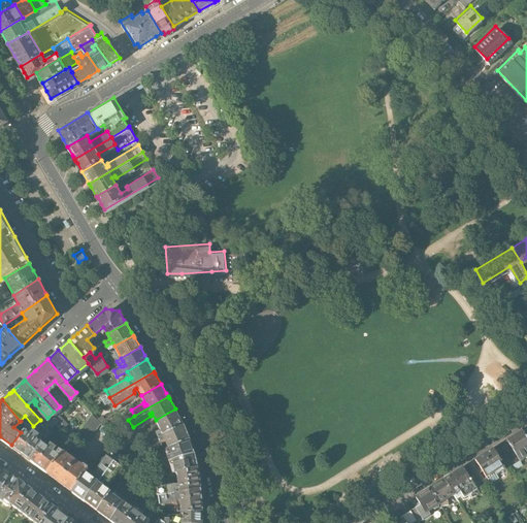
[(175,409),(156,420),(160,428),(157,429),(155,428),(147,432),(150,438),(183,422),(176,412),(175,409)]
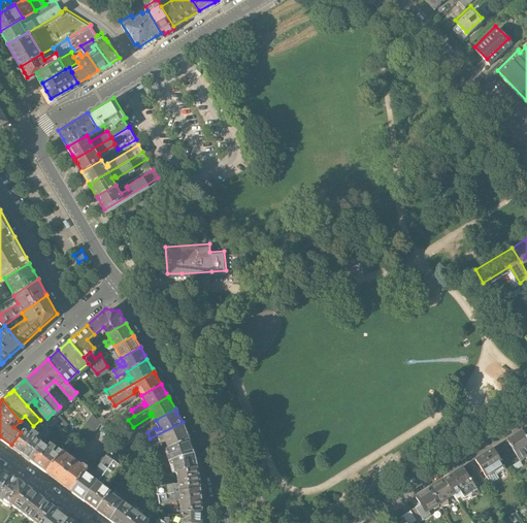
[(99,419),(91,410),(71,437),(80,445),(99,419)]
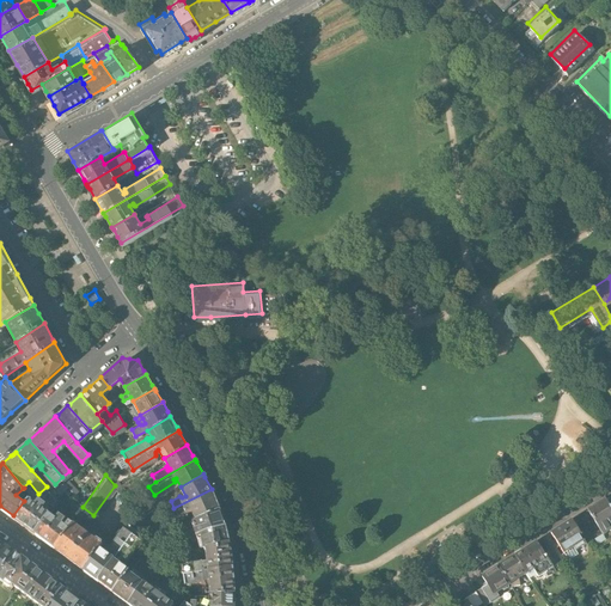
[(212,489),(173,508),(177,515),(187,510),(187,508),(190,507),(195,515),(219,506),(218,503),(213,493),(212,489)]
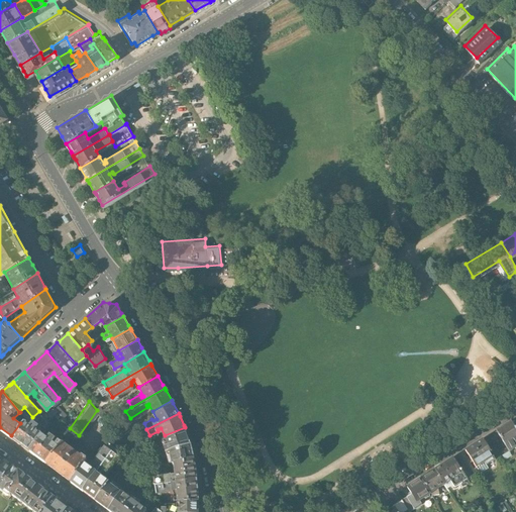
[(515,424),(511,417),(495,427),(510,450),(515,445),(515,424)]
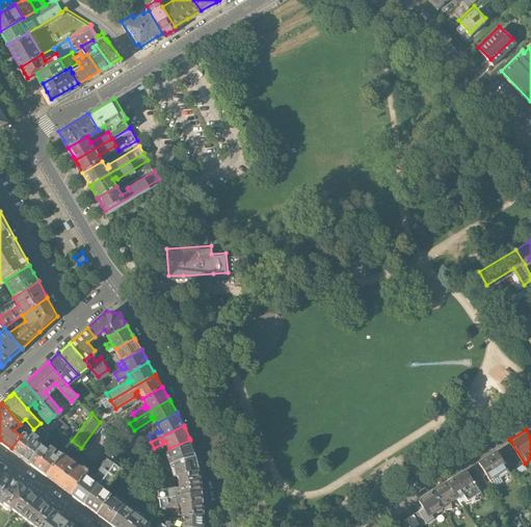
[(21,436),(11,448),(22,455),(29,462),(42,444),(36,440),(38,437),(33,432),(30,436),(24,431),(21,436)]
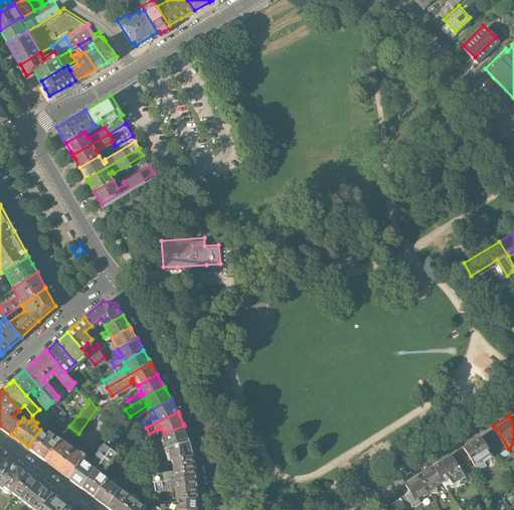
[(184,426),(164,434),(166,441),(163,443),(164,448),(188,440),(187,437),(184,426)]
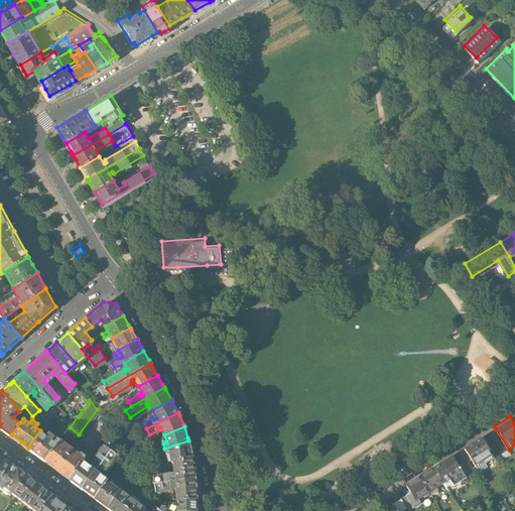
[(45,460),(57,443),(53,440),(54,438),(52,437),(54,435),(48,431),(46,435),(40,430),(28,448),(37,455),(45,460)]
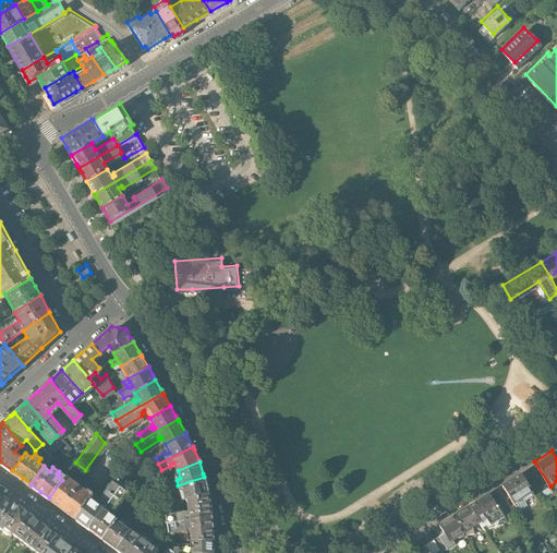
[(80,468),(71,479),(87,490),(95,479),(80,468)]
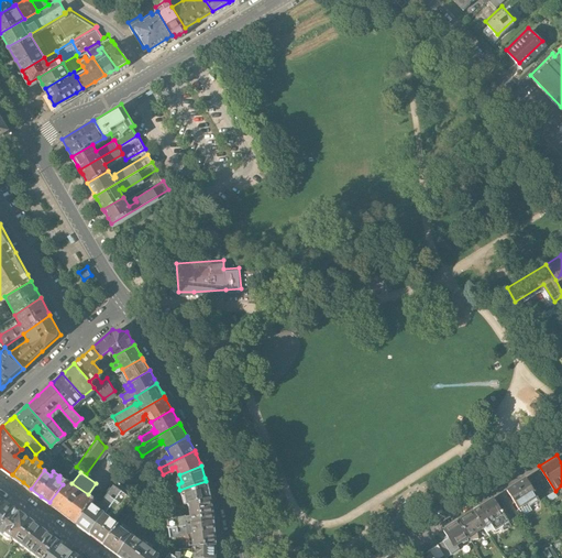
[(541,495),(527,473),(504,488),(518,510),(541,495)]
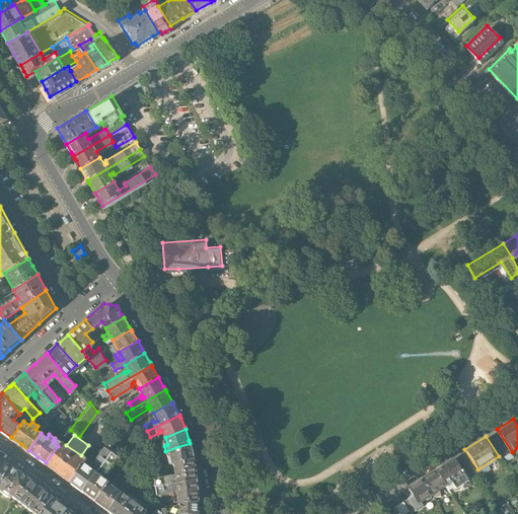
[(58,446),(46,462),(63,475),(68,479),(70,481),(84,462),(86,459),(83,457),(81,455),(66,445),(61,441),(58,446)]
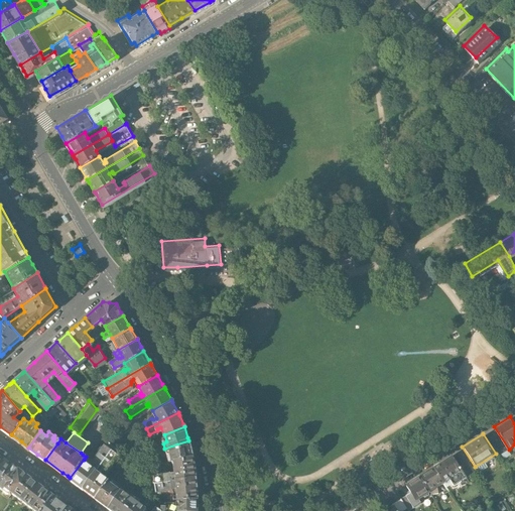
[(173,459),(192,454),(189,443),(188,440),(164,449),(166,454),(169,453),(171,460),(173,459)]
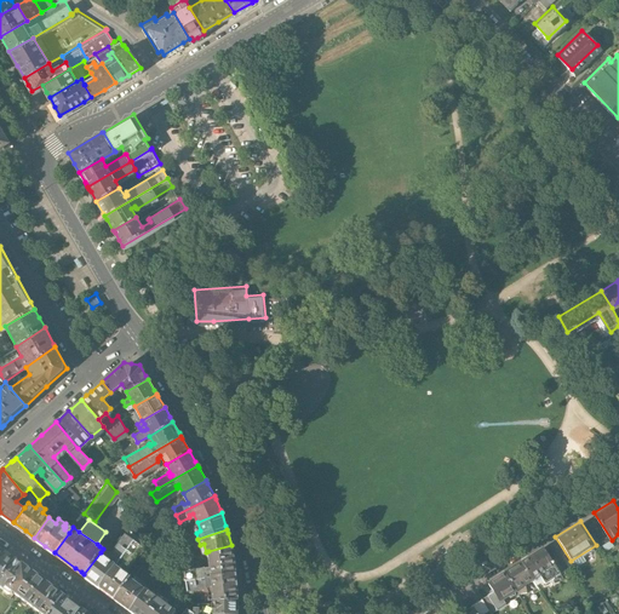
[(101,552),(84,574),(97,584),(98,585),(115,562),(133,538),(125,532),(108,555),(110,557),(109,560),(101,552)]
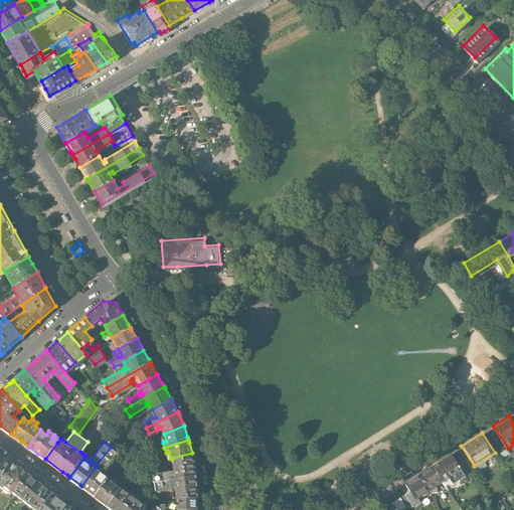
[(96,467),(81,486),(83,488),(95,495),(107,478),(108,477),(101,472),(102,470),(104,472),(118,453),(111,447),(96,467)]
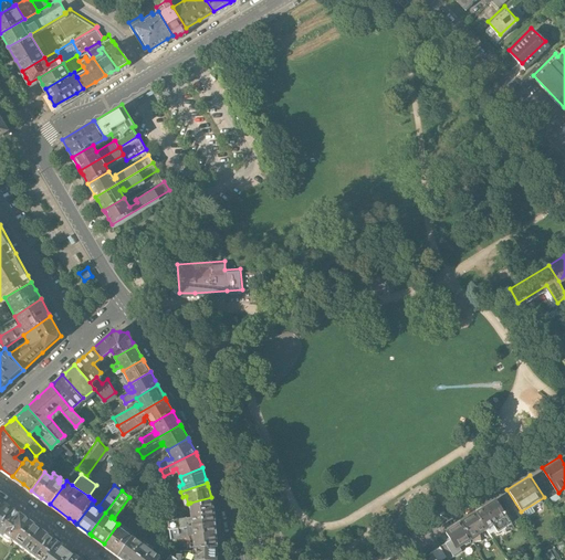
[(211,497),(190,503),(191,516),(187,516),(168,518),(169,528),(215,520),(215,518),(211,497)]
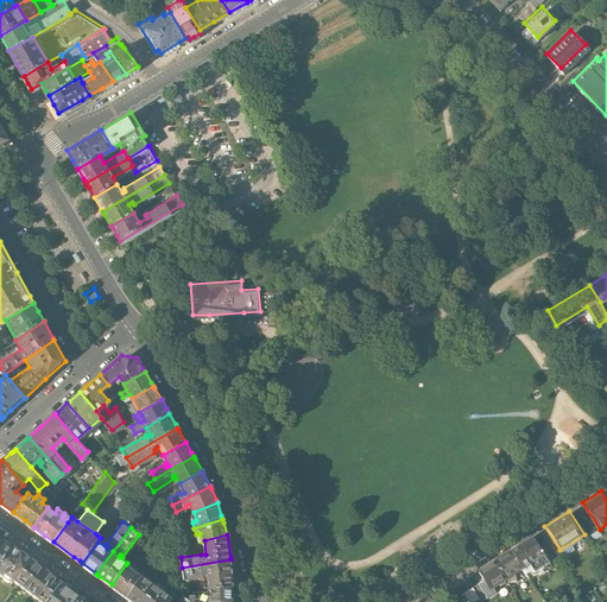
[(548,558),(533,534),(510,549),(524,570),(525,572),(548,558)]
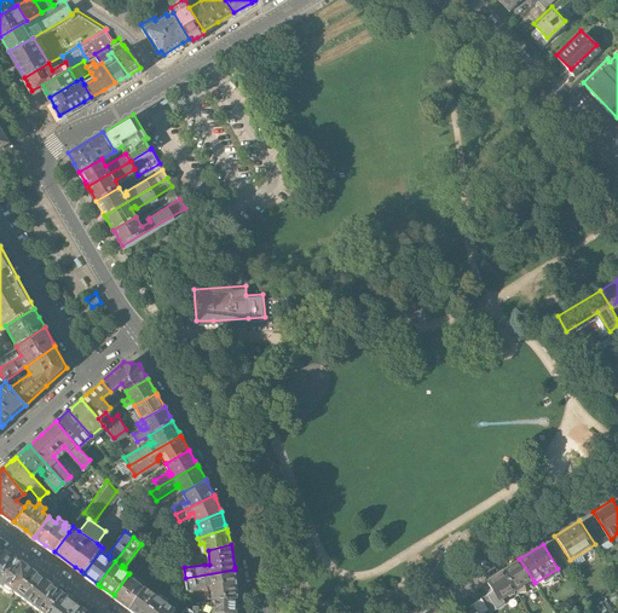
[(0,574),(15,555),(0,545),(0,574)]
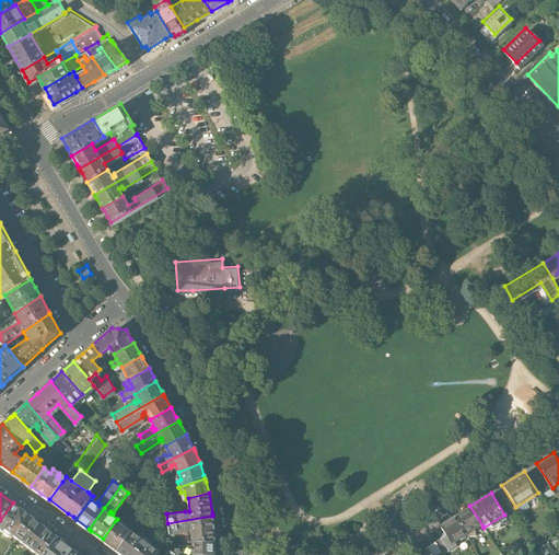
[(13,503),(0,520),(0,528),(3,530),(6,528),(15,535),(30,516),(25,512),(13,503)]
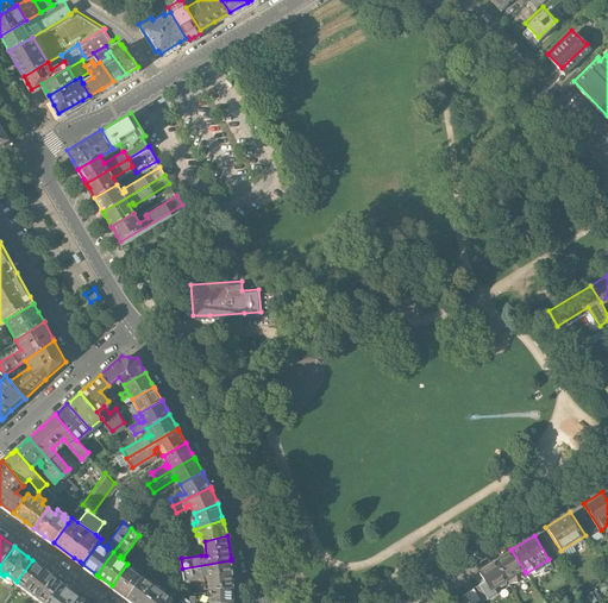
[(525,571),(511,550),(496,558),(511,580),(525,571)]
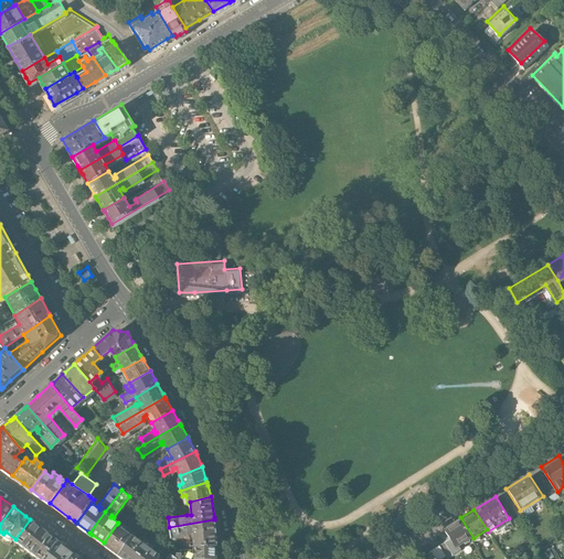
[(474,538),(460,517),(439,529),(453,550),(474,538)]
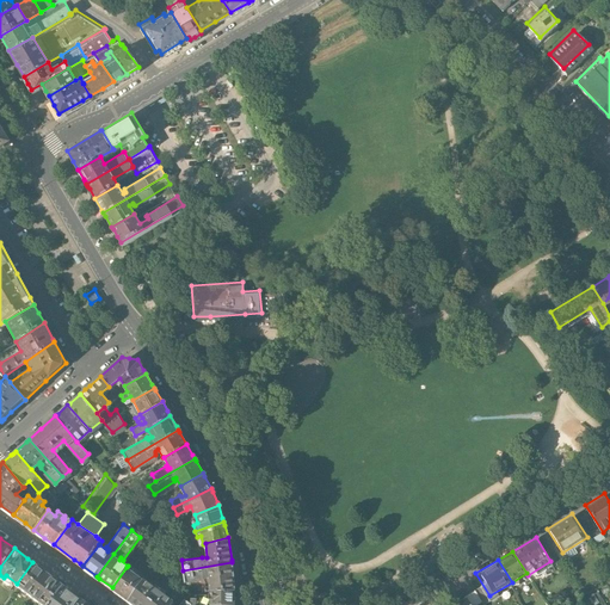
[(47,573),(32,562),(17,584),(45,604),(47,604),(62,585),(47,573)]
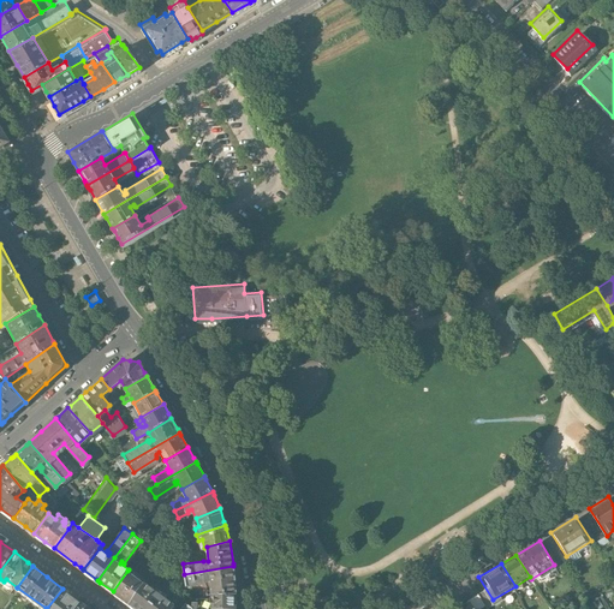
[(212,593),(213,593),(236,592),(233,571),(233,566),(184,574),(185,584),(206,580),(207,580),(210,579),(212,593)]
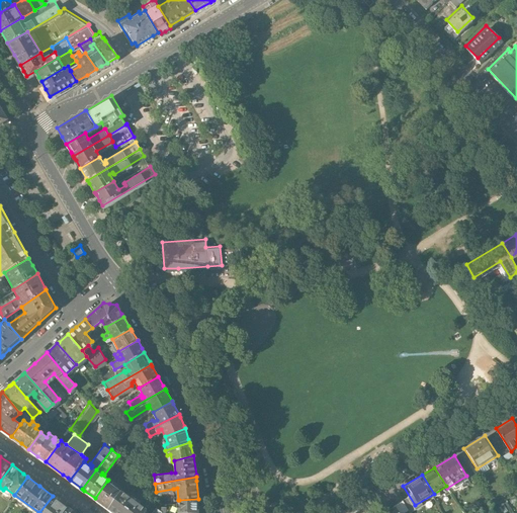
[(107,481),(95,498),(106,507),(108,508),(120,491),(107,481)]
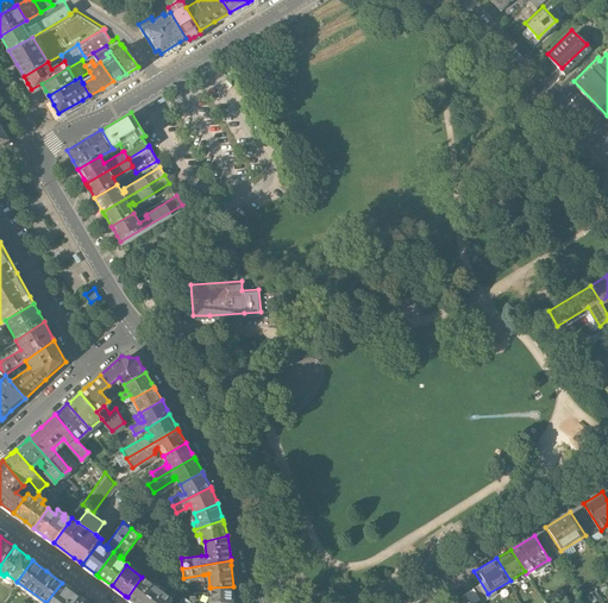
[(143,577),(142,577),(127,597),(135,602),(167,602),(170,600),(171,598),(143,577)]
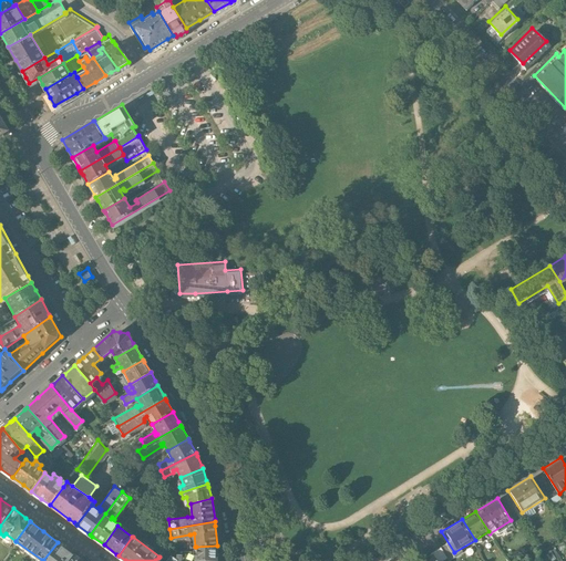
[(62,544),(58,542),(43,560),(76,560),(79,558),(76,557),(62,544)]
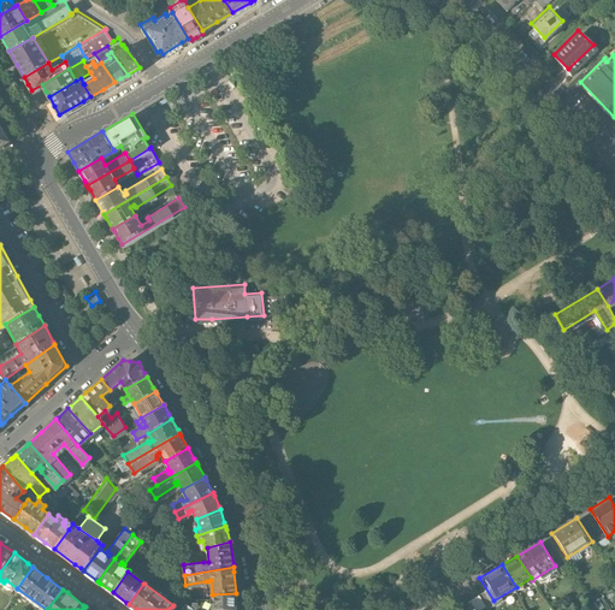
[(236,605),(236,593),(213,594),(213,599),(210,599),(210,600),(201,599),(201,602),(202,602),(201,608),(236,609),(236,605)]
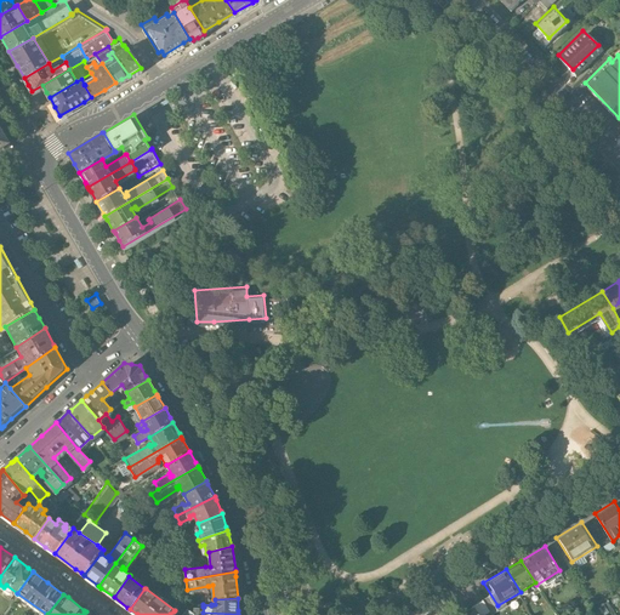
[(188,614),(193,610),(192,609),(186,604),(181,611),(181,613),(182,614),(181,614),(180,614),(174,611),(170,614),(188,614)]
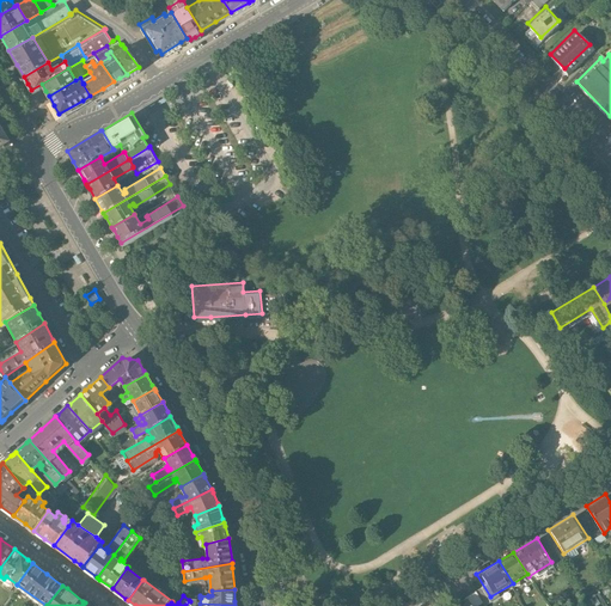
[(190,601),(185,605),(194,605),(195,605),(195,595),(190,595),(189,600),(190,601)]
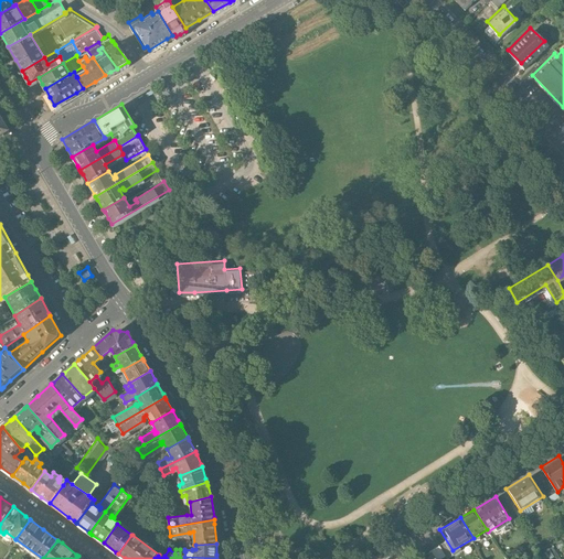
[(443,558),(436,549),(425,557),(426,558),(443,558)]
